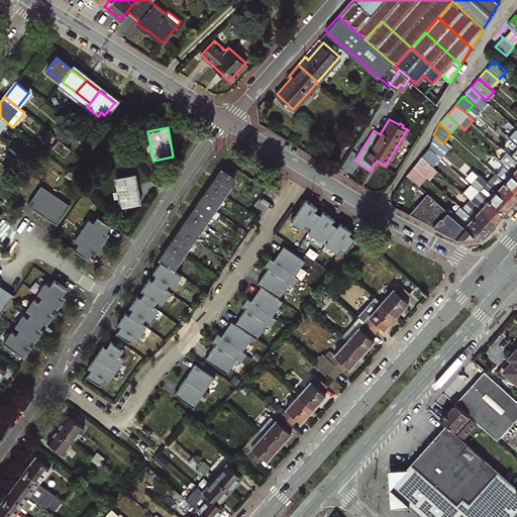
[(87,143),(91,139),(82,131),(78,136),(87,143)]
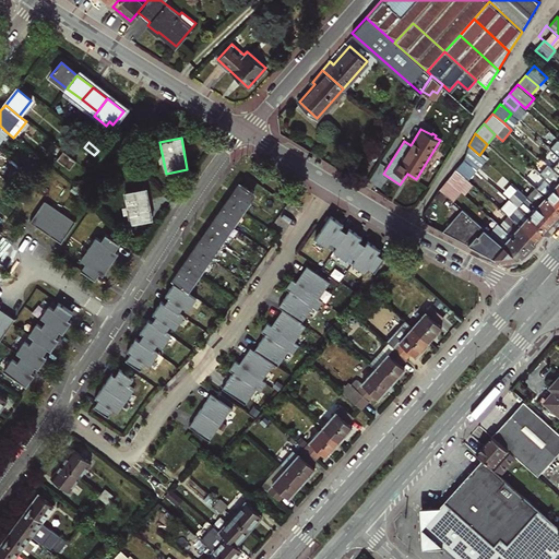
[(477,171),(486,162),(479,155),(468,145),(466,150),(464,159),(477,171)]
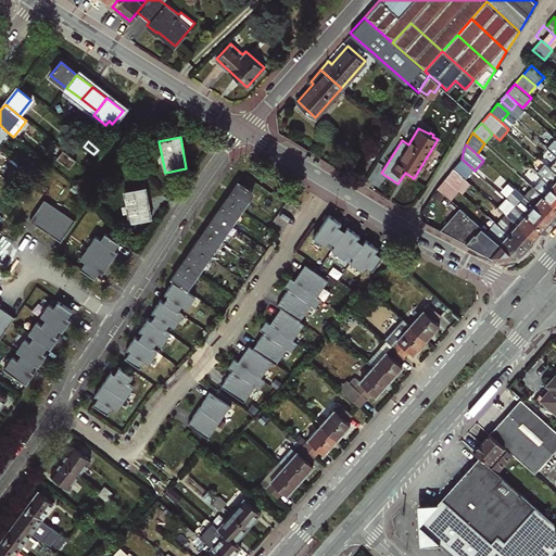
[(57,159),(68,168),(75,161),(62,151),(57,159)]
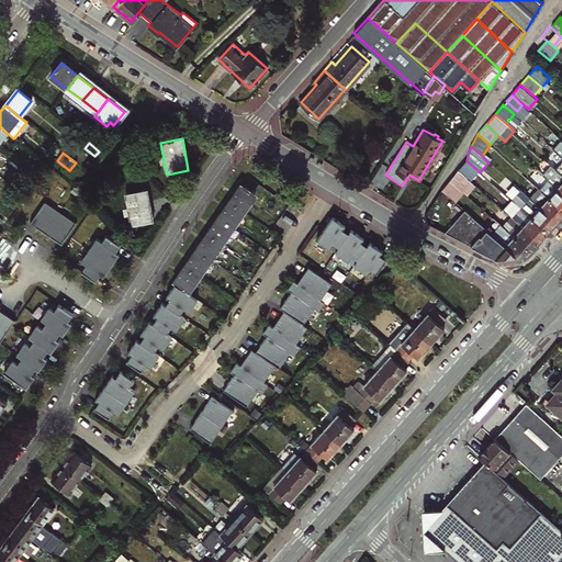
[(481,173),(480,172),(467,160),(465,160),(458,170),(469,180),(472,182),(481,173)]
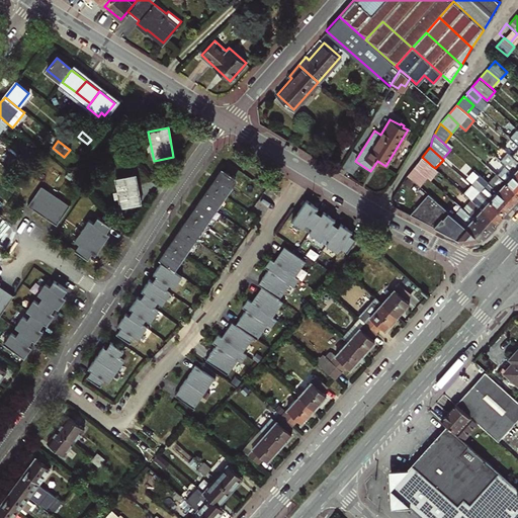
[(517,177),(517,160),(512,155),(508,151),(500,161),(505,165),(517,177)]
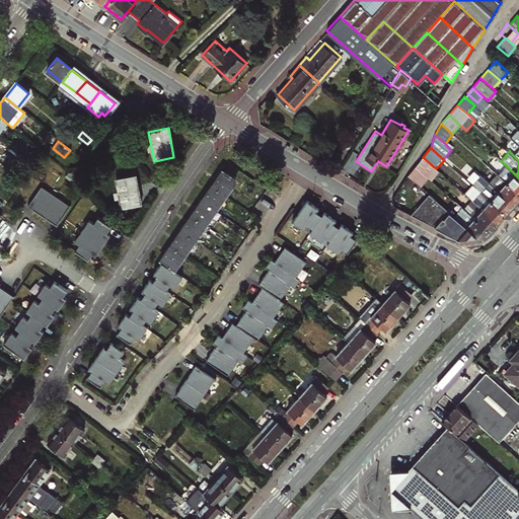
[(426,174),(433,166),(423,157),(415,166),(416,166),(426,174)]
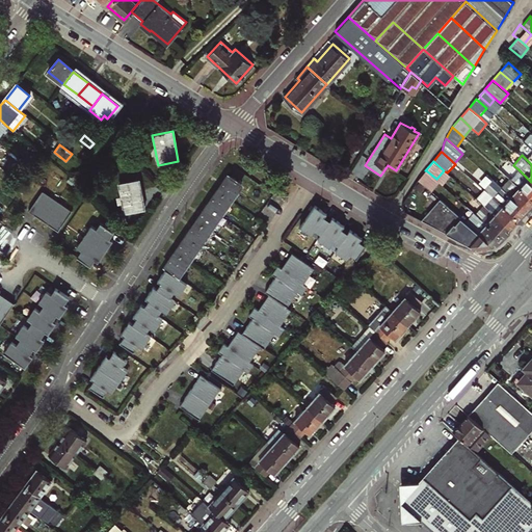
[(531,197),(531,182),(519,169),(510,179),(531,197)]
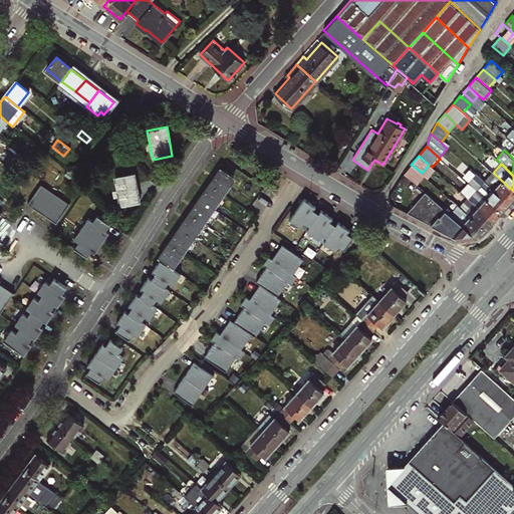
[(413,181),(414,182),(422,173),(412,165),(408,169),(404,173),(413,181)]
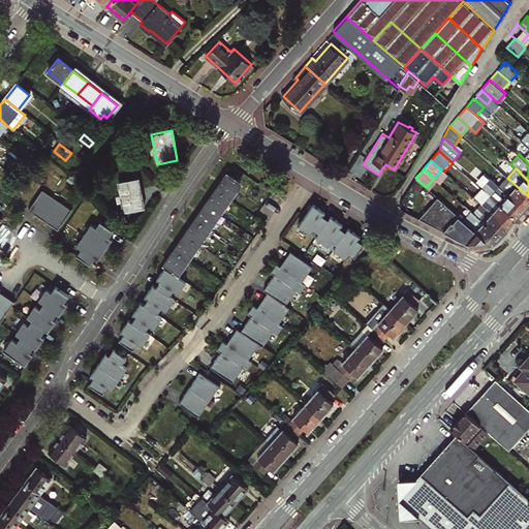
[(434,178),(437,181),(444,172),(441,169),(434,178)]
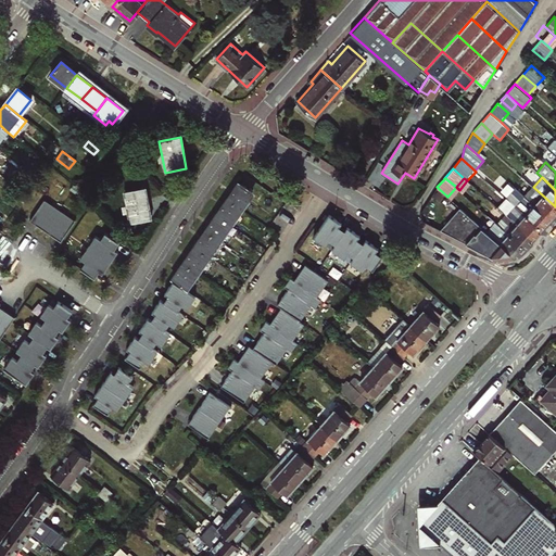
[(26,193),(30,188),(20,179),(15,185),(26,193)]
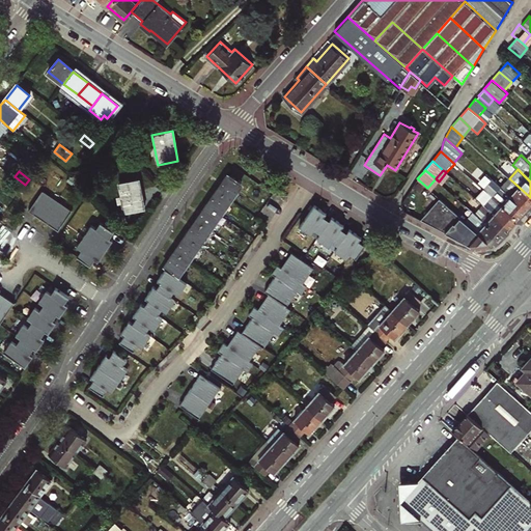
[(516,218),(525,210),(499,186),(485,174),(481,178),(487,185),(483,189),(516,218)]
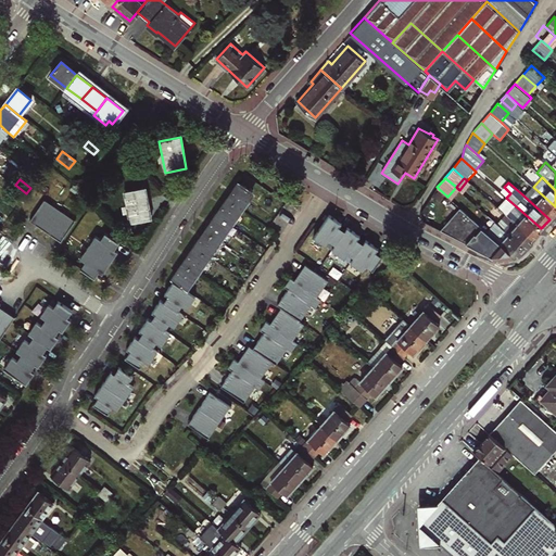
[(227,200),(241,209),(251,193),(238,184),(227,200)]
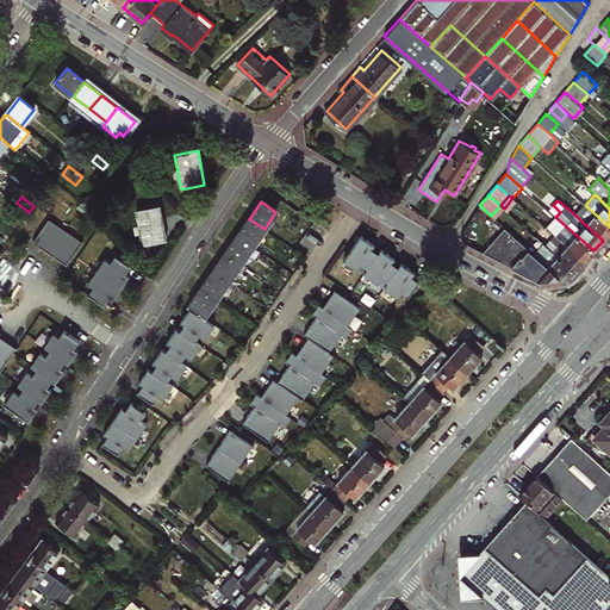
[(603,241),(609,232),(609,226),(585,205),(583,203),(573,213),(603,241)]
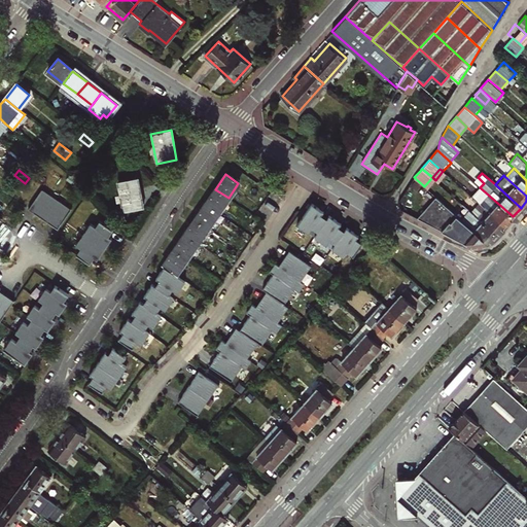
[(123,211),(143,207),(137,176),(116,180),(123,211)]
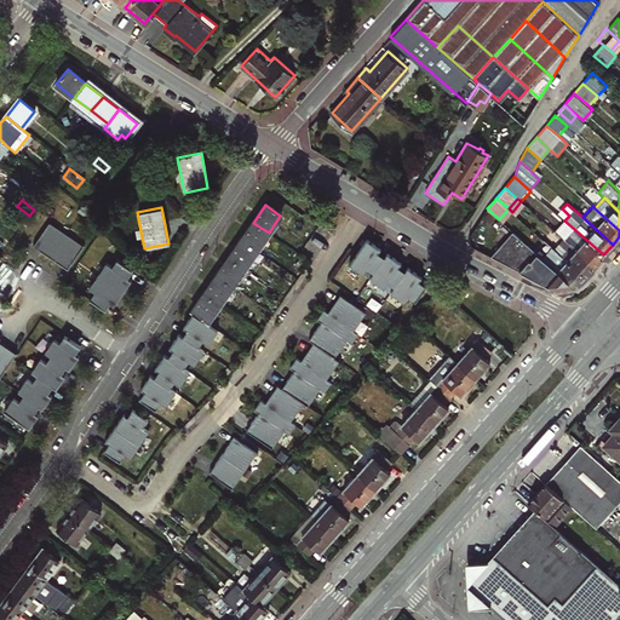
[(493,225),(498,218),(487,208),(486,208),(477,222),(484,225),(487,222),(493,225)]
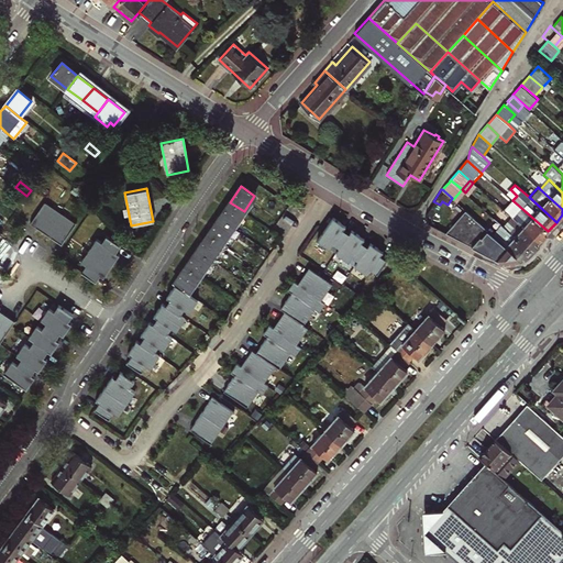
[(540,241),(548,231),(512,200),(505,210),(509,214),(540,241)]
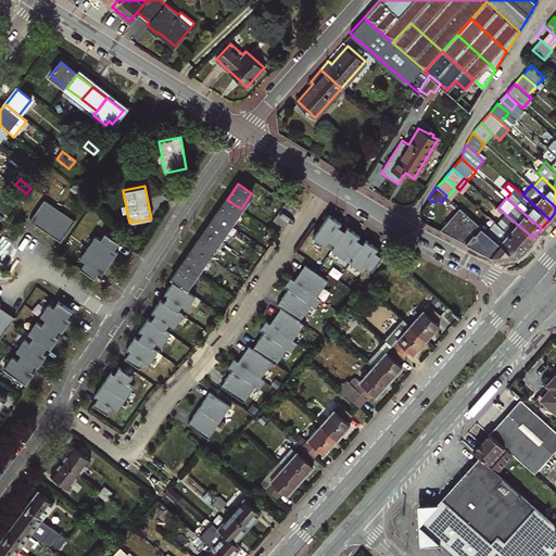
[(59,211),(43,200),(29,220),(45,231),(59,211)]
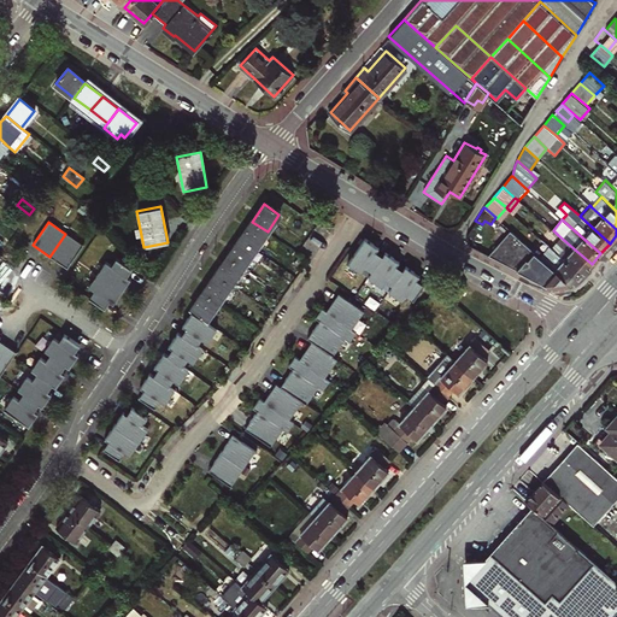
[(254,250),(268,231),(252,222),(240,239),(254,250)]
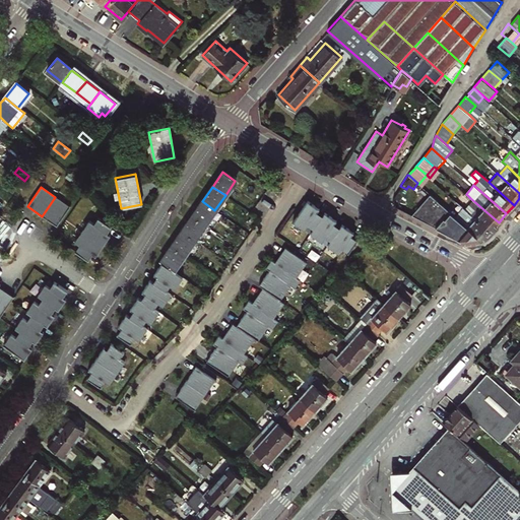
[(70,207),(55,197),(42,216),(57,226),(70,207)]
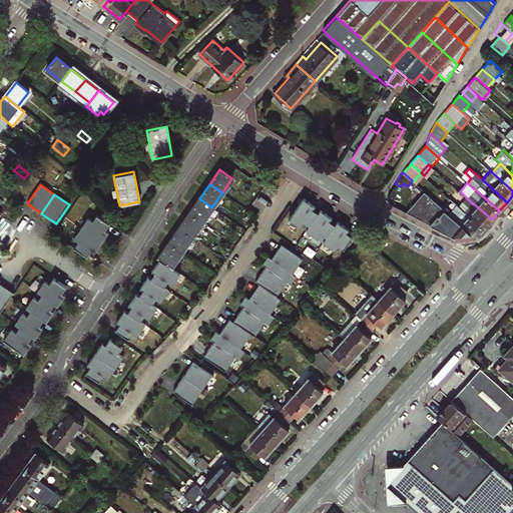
[(484,228),(492,219),(464,195),(456,203),(484,228)]
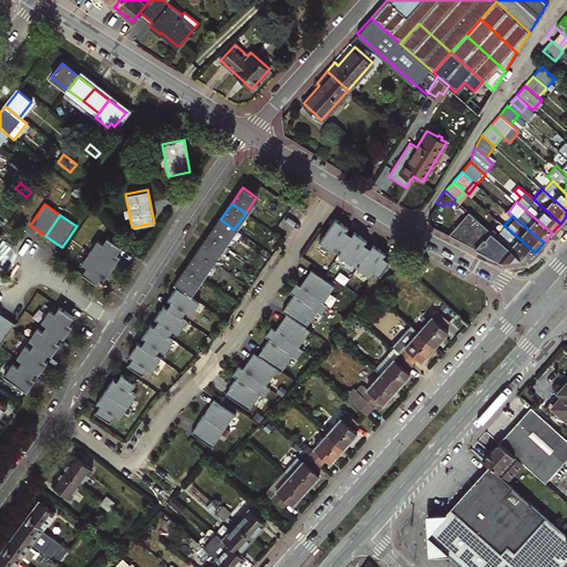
[(209,236),(223,246),(234,229),(220,219),(209,236)]
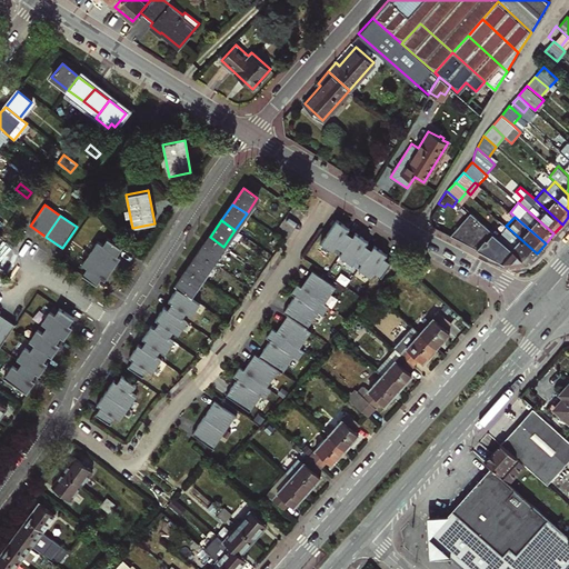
[(346,226),(337,220),(321,243),(328,249),(333,252),(337,247),(343,251),(353,237),(348,232),(350,229),(346,226)]
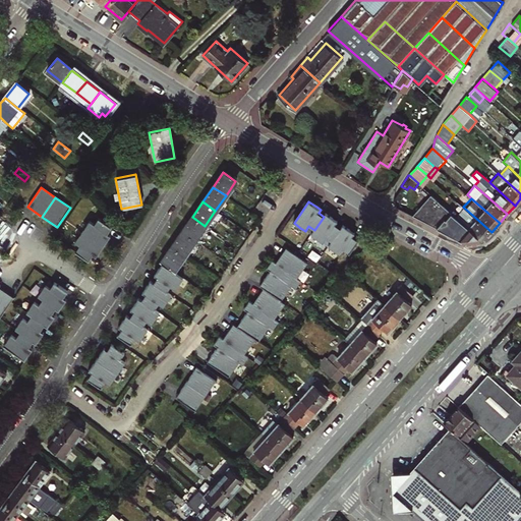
[(483,240),(491,232),(463,207),(457,201),(449,210),(483,240)]
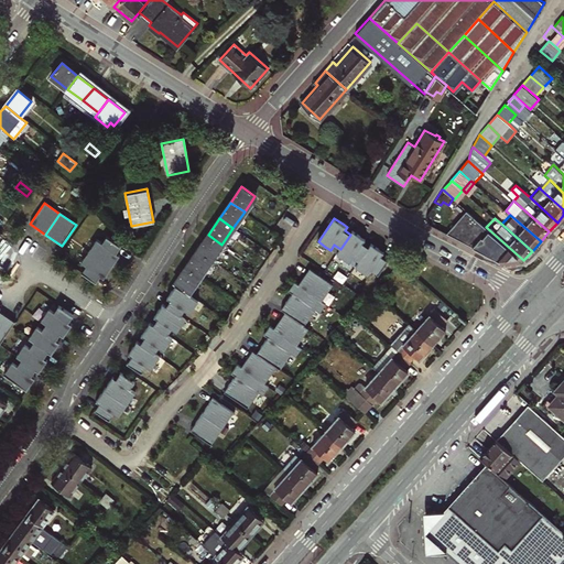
[(523,260),(486,227),(470,245),(506,263),(523,261),(523,260)]
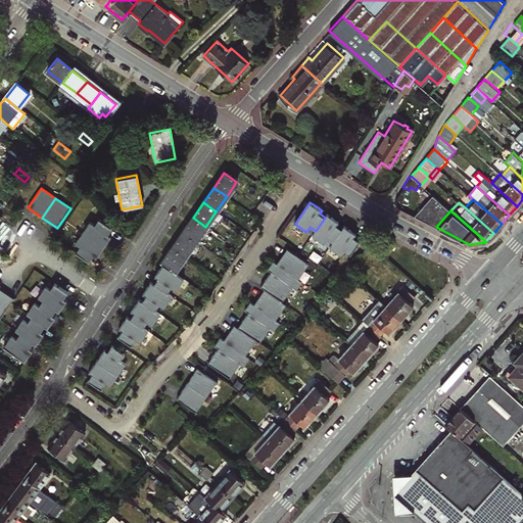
[(334,220),(327,215),(325,218),(316,231),(313,236),(324,243),(324,244),(327,239),(333,243),(342,230),(337,226),(339,223),(334,220)]
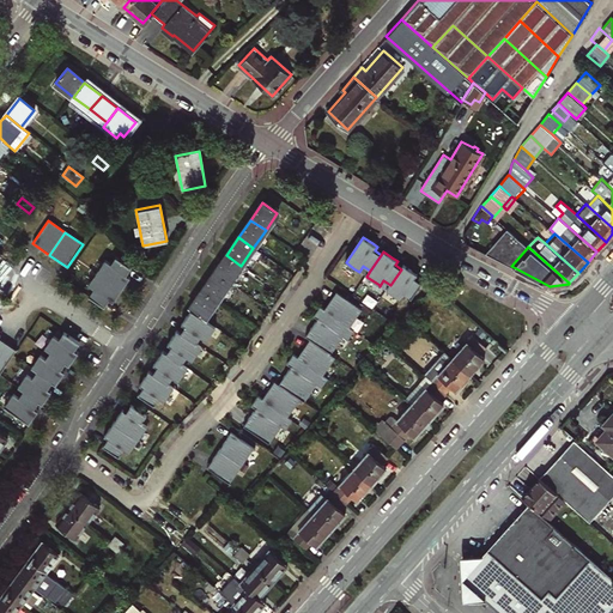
[(213,273),(229,284),(241,266),(226,255),(213,273)]
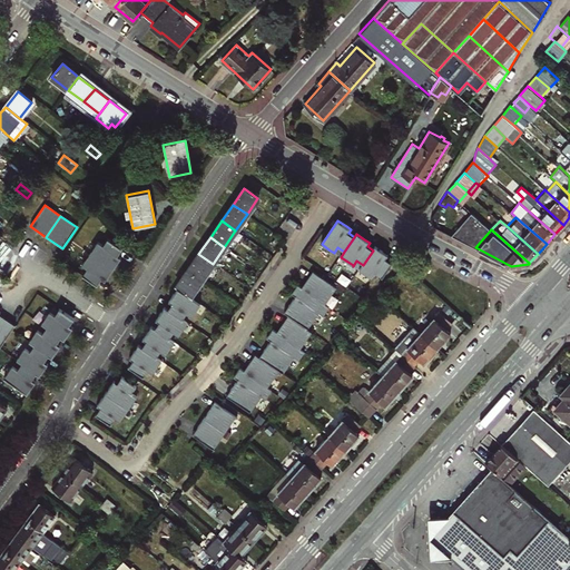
[(98,242),(90,254),(95,257),(112,269),(118,263),(121,258),(118,256),(123,249),(108,239),(104,246),(98,242)]
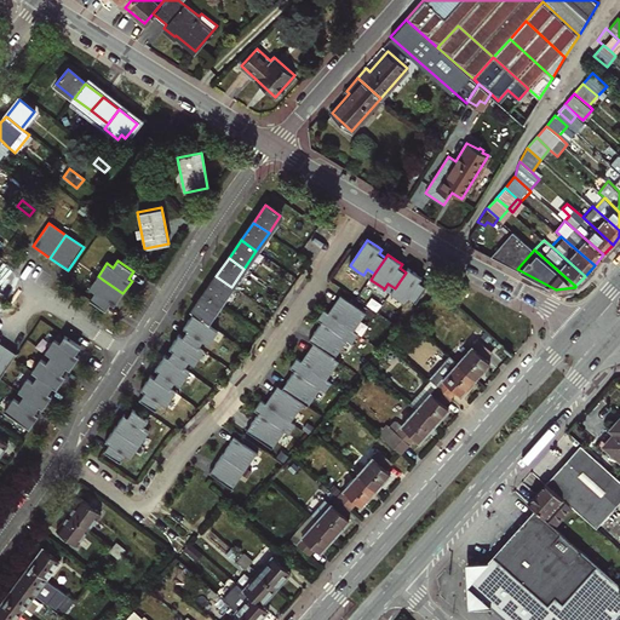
[(417,274),(408,268),(406,273),(395,288),(391,293),(405,303),(408,298),(415,303),(428,287),(420,282),(423,279),(417,274)]
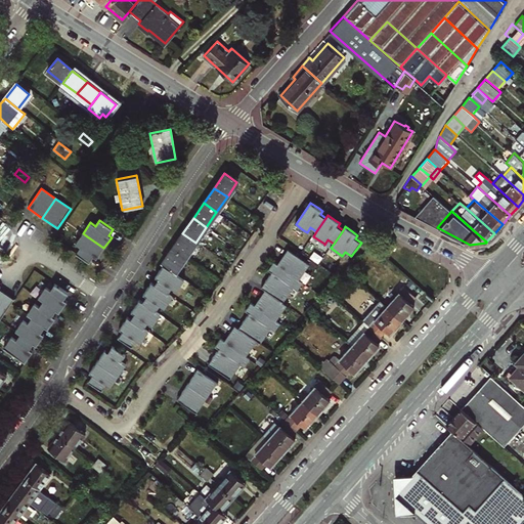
[(87,236),(83,233),(75,244),(80,247),(76,253),(89,263),(93,257),(96,259),(99,255),(103,248),(87,236)]
